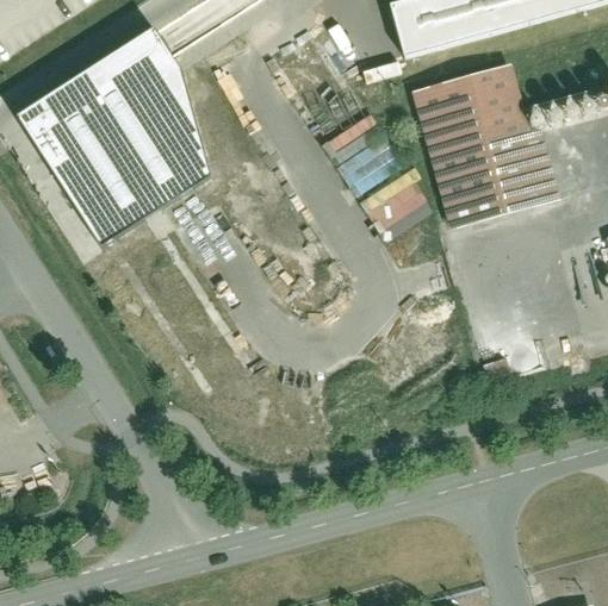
[(235,0),(246,19),(268,6),(264,0),(235,0)]
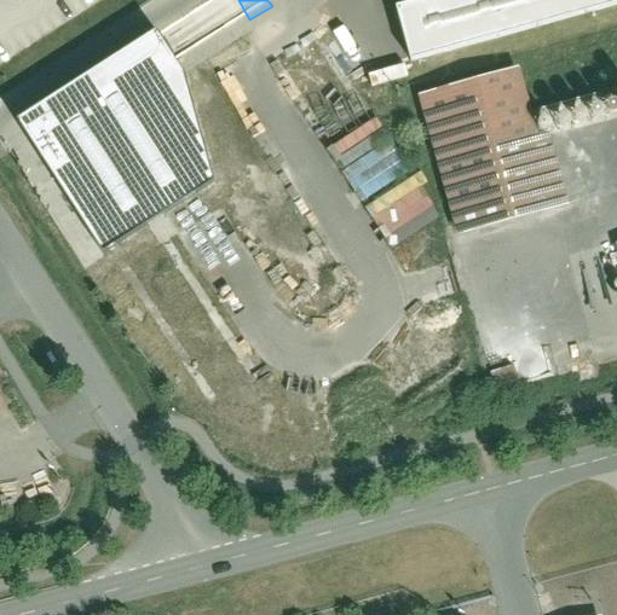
[(419,0),(420,1),(397,7),(410,56),(616,0),(419,0)]
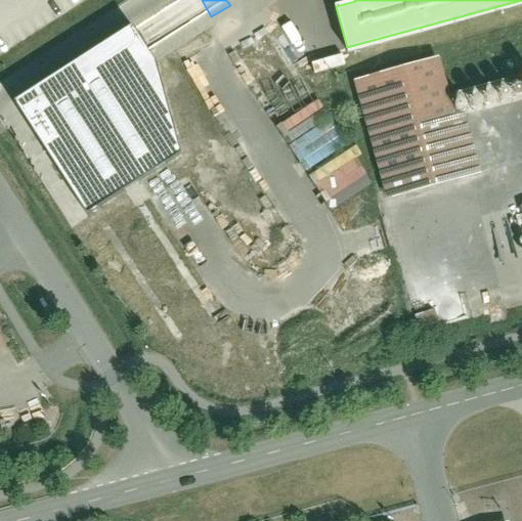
[(129,23),(13,98),(86,211),(181,148),(153,59),(129,23)]
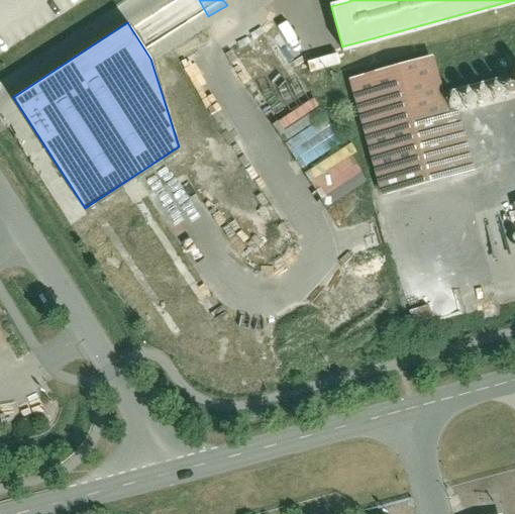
[(349,75),(380,193),(472,169),(455,108),(443,111),(429,55),(349,75)]
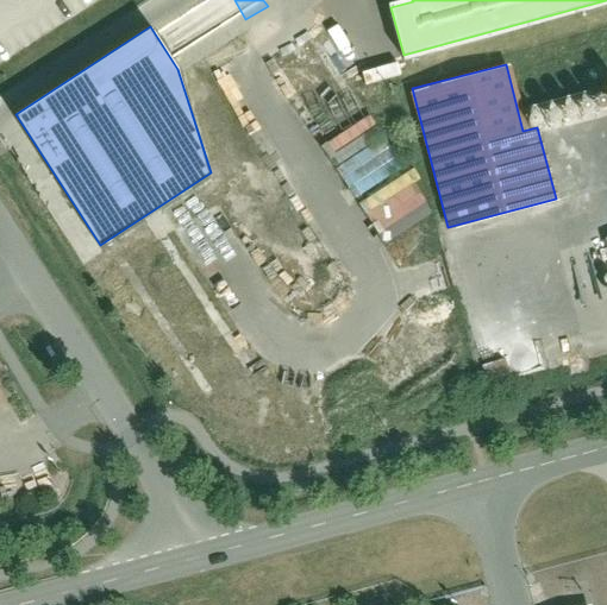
[(411,175),(361,199),(380,239),(430,215),(411,175)]
